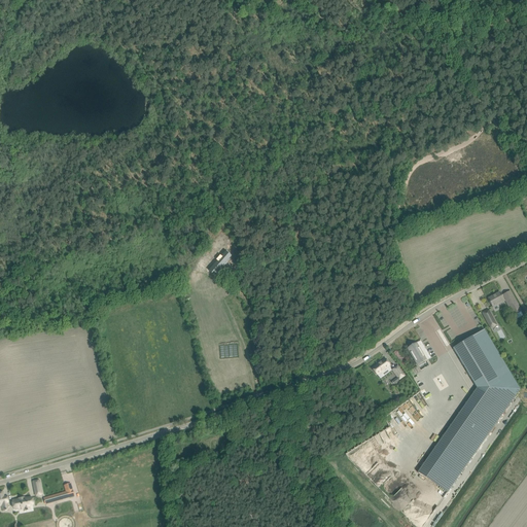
[(217,262),(209,272),(214,276),(222,267),(221,266),(226,260),(231,256),(226,252),(222,257),(223,258),(219,264),(217,262)]
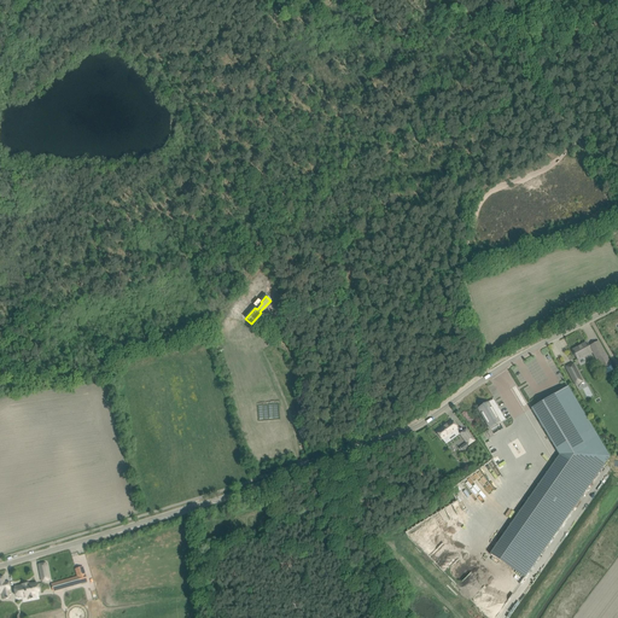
[(572,350),(576,356),(577,360),(583,356),(584,357),(593,353),(588,347),(587,343),(572,350)]
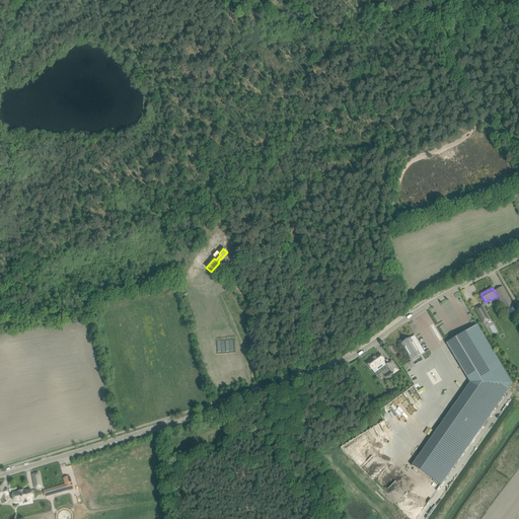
[(505,291),(498,295),(506,310),(513,307),(505,291)]
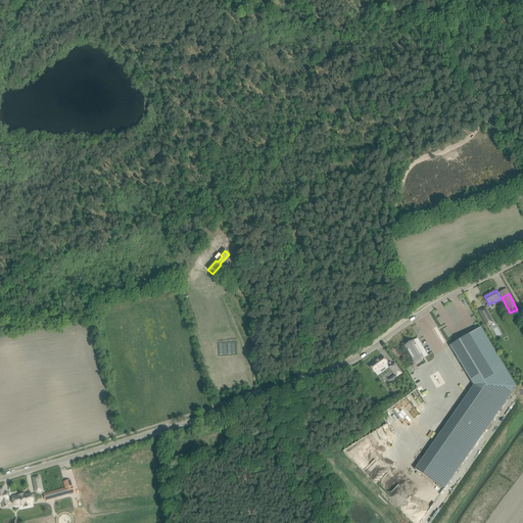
[(484,307),(477,311),(486,327),(492,324),(484,307)]
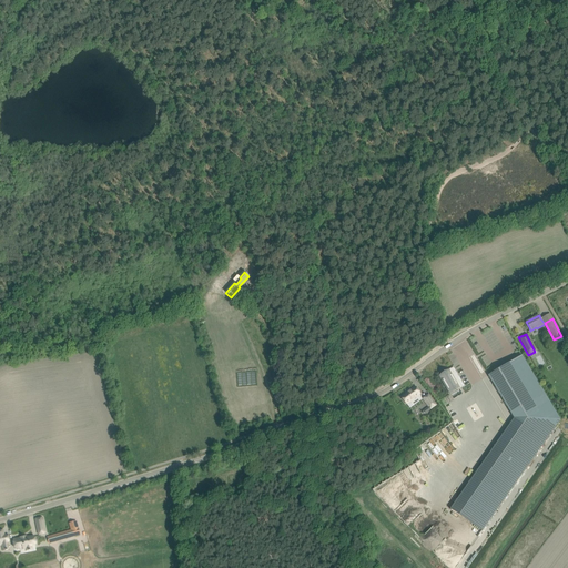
[(514,418),(449,509),(482,531),(560,421),(521,355),(488,375),(514,418)]
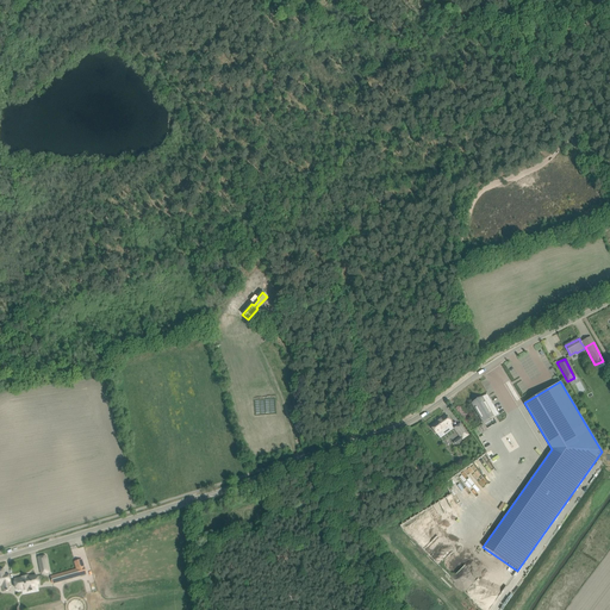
[(499,415),(490,399),(487,400),(485,396),(478,399),(479,400),(472,404),(484,424),(499,415)]
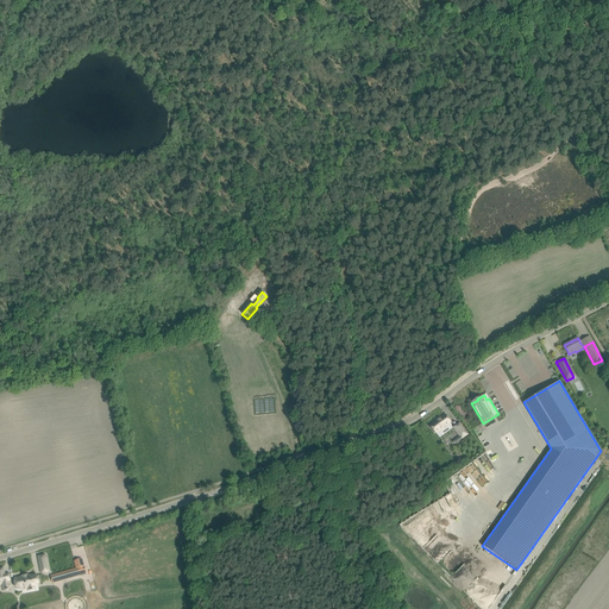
[(437,422),(431,426),(435,433),(440,429),(443,432),(451,426),(450,424),(450,422),(445,415),(435,421),(437,422)]
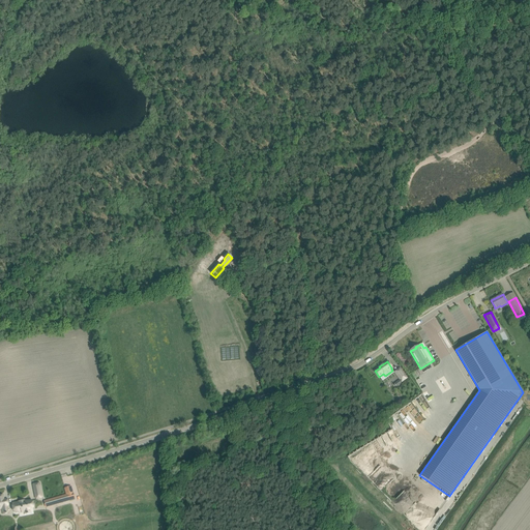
[(408,378),(401,367),(393,373),(400,380),(393,384),(395,387),(402,383),(408,378)]
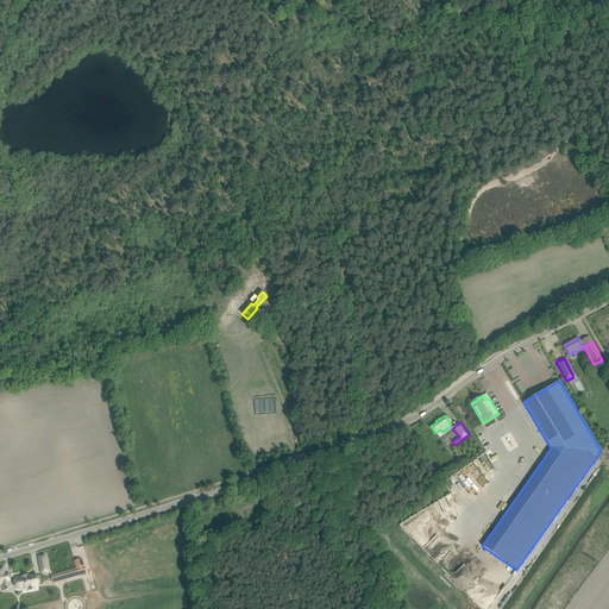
[(479,465),(488,477),(494,473),(485,462),(479,465)]
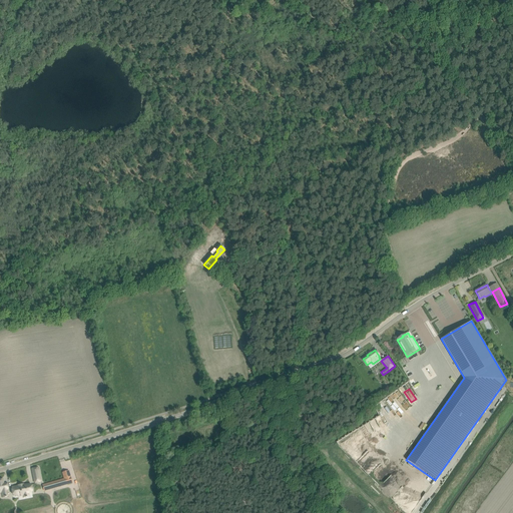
[(18,476),(33,472),(32,467),(17,471),(18,476)]
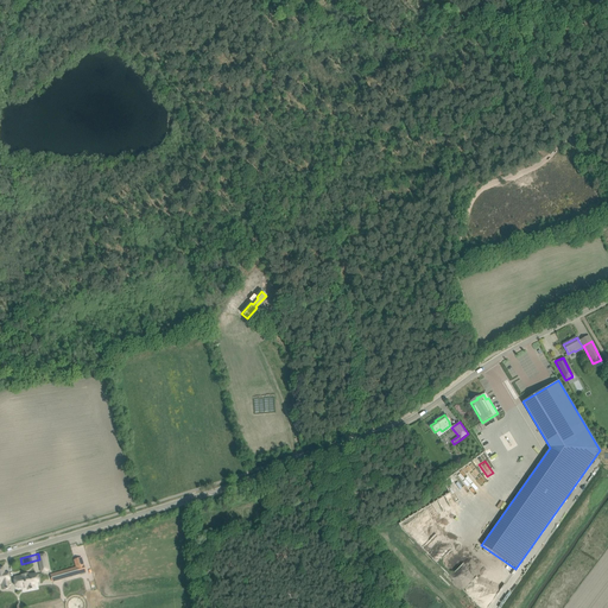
[(0,581),(1,581),(4,589),(10,588),(7,580),(10,580),(8,571),(4,572),(2,568),(0,568),(0,581)]
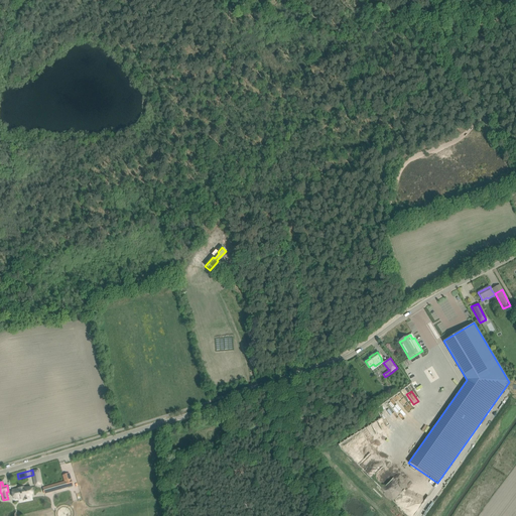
[(43,488),(44,493),(67,487),(66,482),(43,488)]
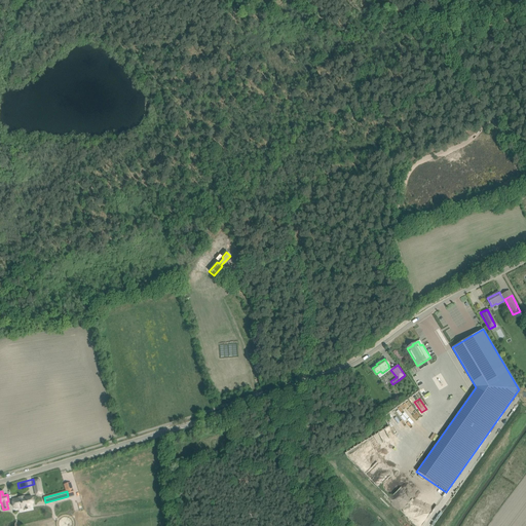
[(22,497),(12,499),(13,504),(16,503),(17,508),(24,506),(24,510),(30,509),(29,504),(33,504),(31,497),(22,498),(22,497)]
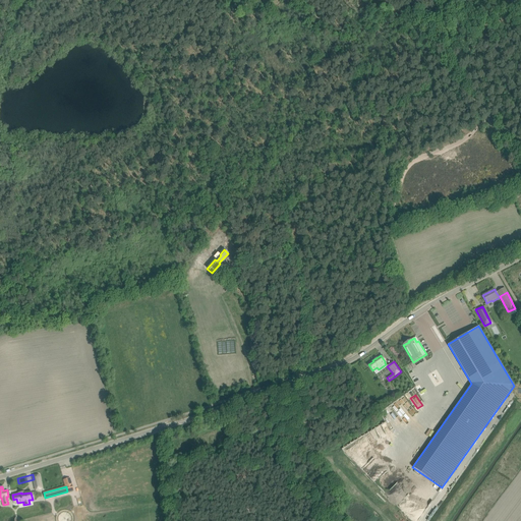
[(44,501),(38,502),(40,514),(46,513),(44,501)]
